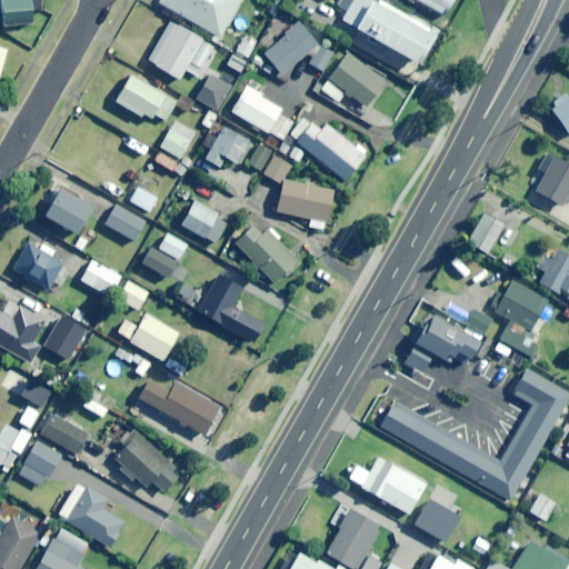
[(1,0),(3,26),(31,23),(29,0),(1,0)]
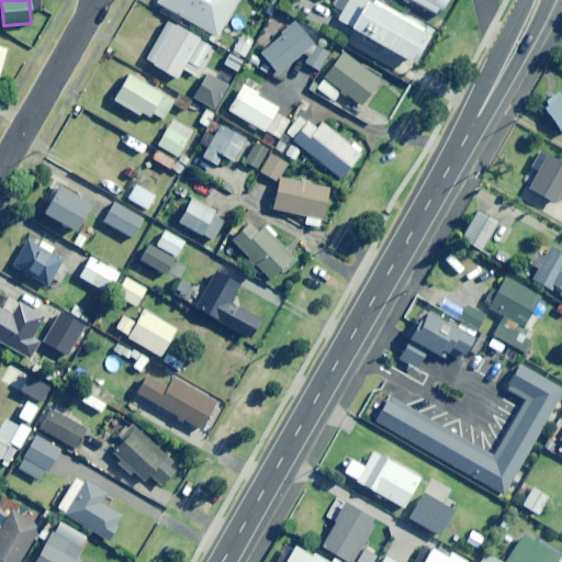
[(216,38),(239,0),(157,0),(156,3),(216,38)]
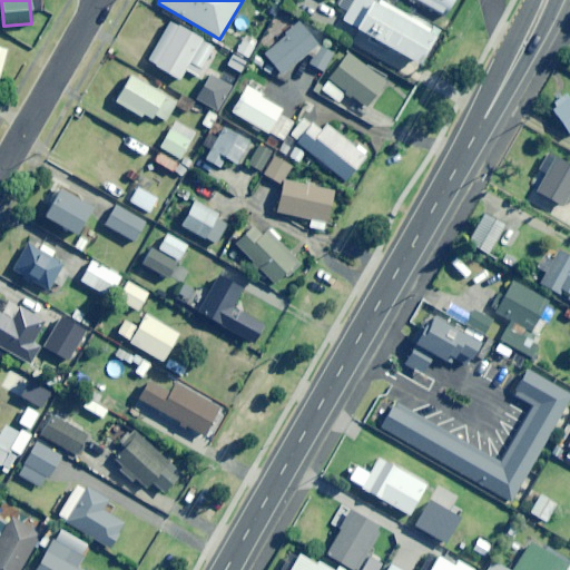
[(387,0),(340,0),(340,1),(349,6),(341,20),(420,64),(440,28),(387,0)]
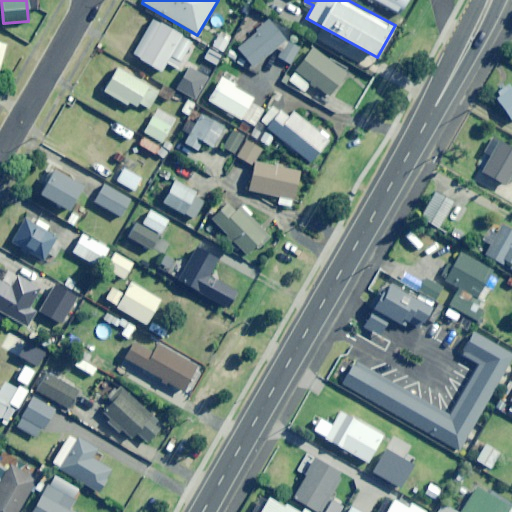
[(373,0),(399,14),(406,0),(373,0)]
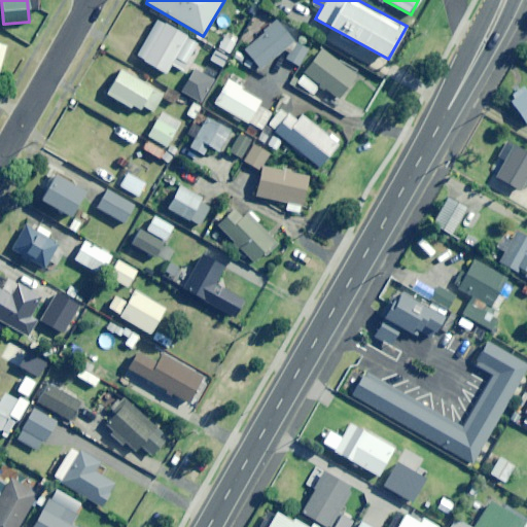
[(260,70),(293,41),(274,19),(261,29),(266,34),(245,51),(260,70)]
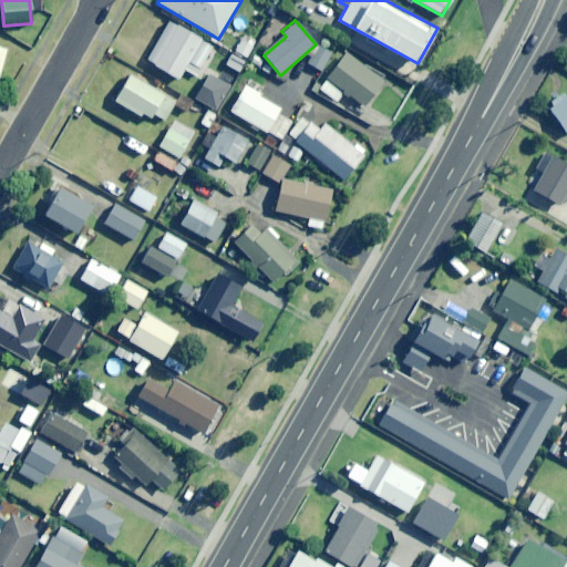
[(200,78),(218,48),(178,26),(155,65),(178,80),(185,69),(200,78)]
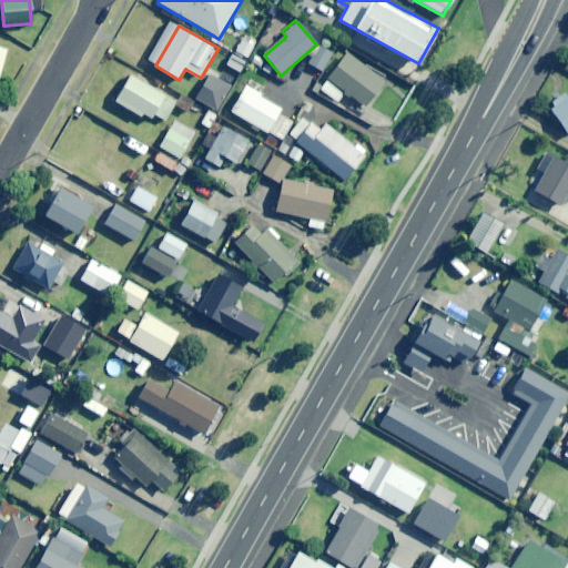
[(246,59),(255,44),(244,38),(235,51),(246,59)]
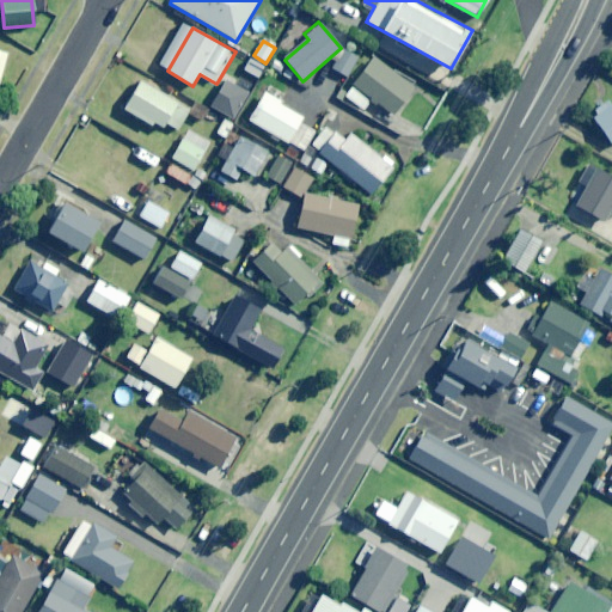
[(361,56),(348,48),(335,68),(348,77),(361,56)]
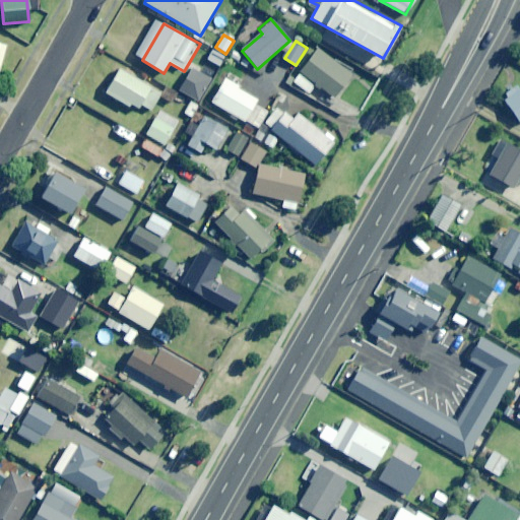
[(335,98),(352,73),(317,48),(294,81),(310,92),(316,84),(335,98)]
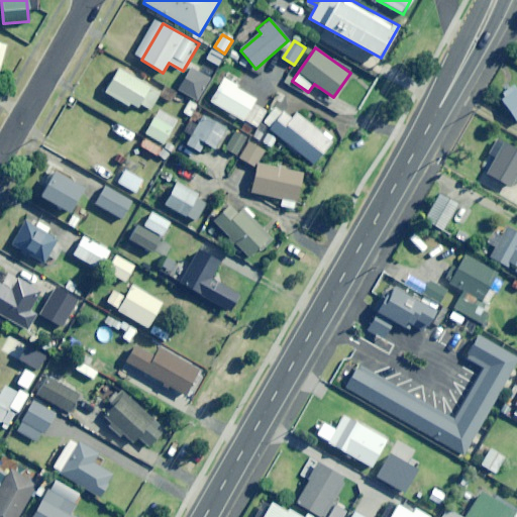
[(150,110),(161,93),(119,69),(105,92),(136,110),(140,104),(150,110)]
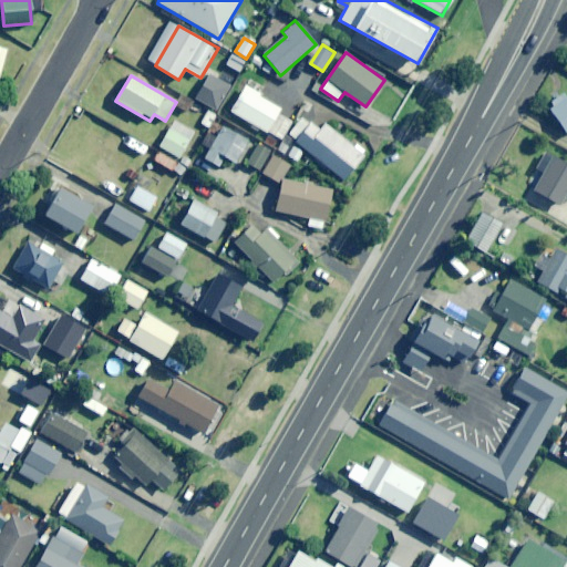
[(210,75),(196,96),(215,109),(228,86),(210,75)]
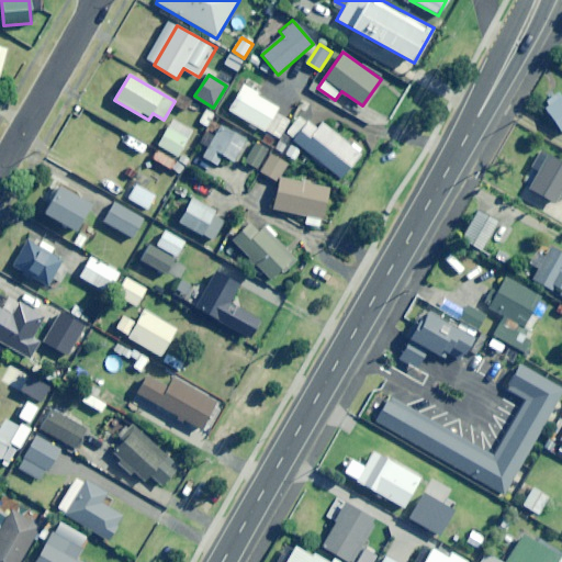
[(267,130),(279,137),(289,120),(277,113),(279,110),(257,96),(259,92),(244,82),(227,110),(265,133),(267,130)]
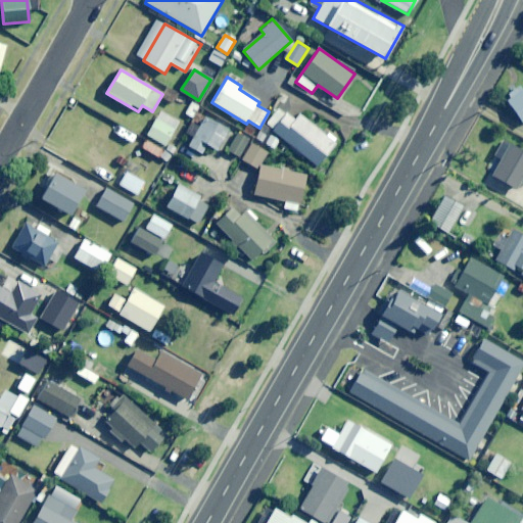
[(522,88),(521,86),(510,94),(507,100),(522,122),(522,88)]
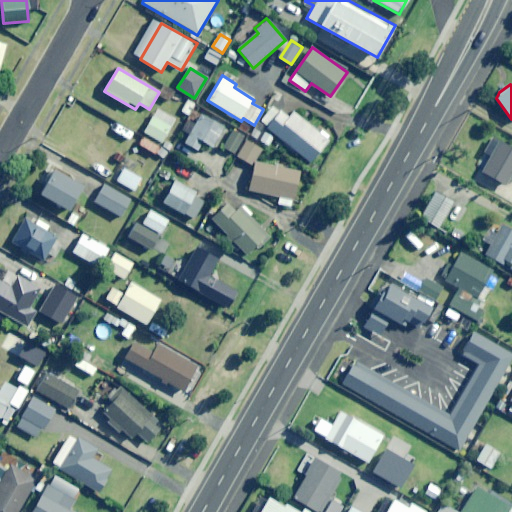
[(292,112),(288,118),(273,106),(260,123),(311,162),(328,140),(292,112)]
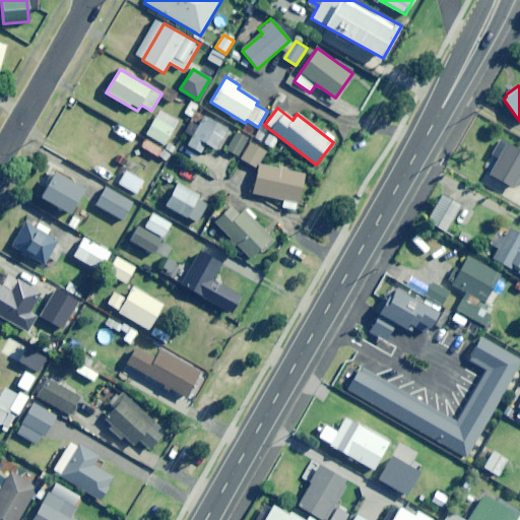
[(177,123),(160,113),(140,146),(156,156),(177,123)]
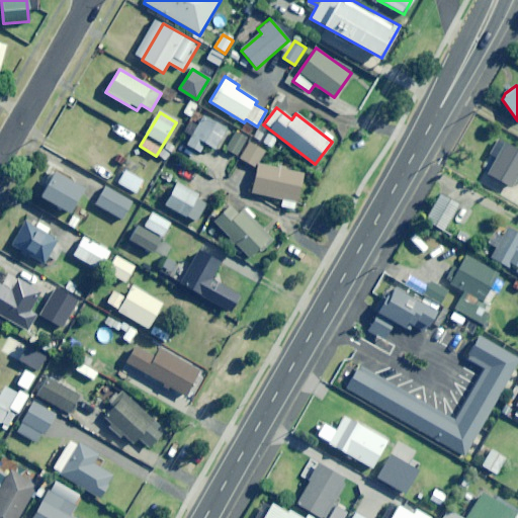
[(203,115),(198,125),(189,120),(183,131),(192,136),(183,152),(195,159),(204,144),(214,149),(227,128),(203,115)]
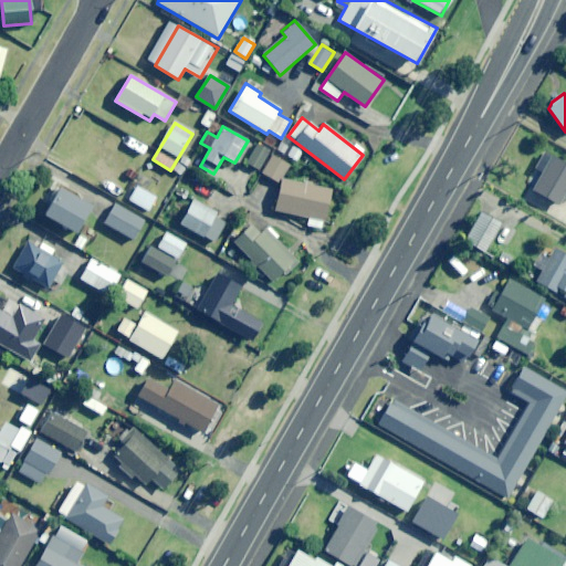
[(259,169),(269,152),(255,145),(245,163),(259,169)]
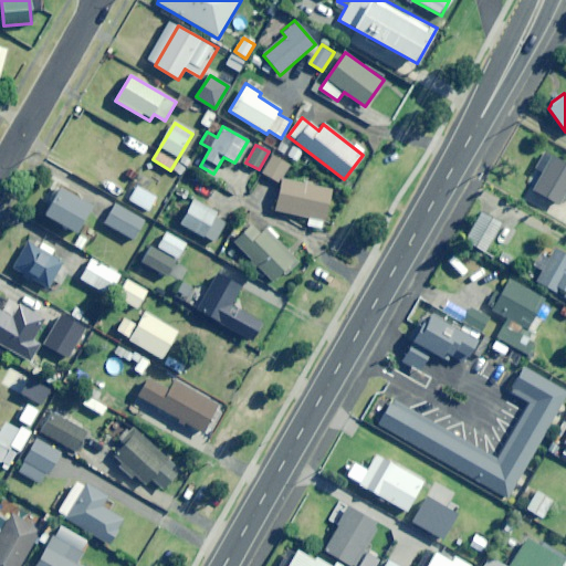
[(297,160),(302,152),(290,145),(285,155),(297,160)]
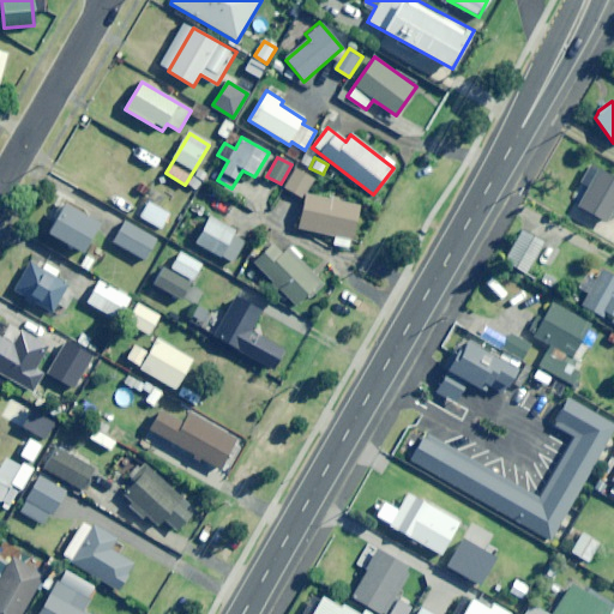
[(304,197),(314,176),(296,167),(286,187),(304,197)]
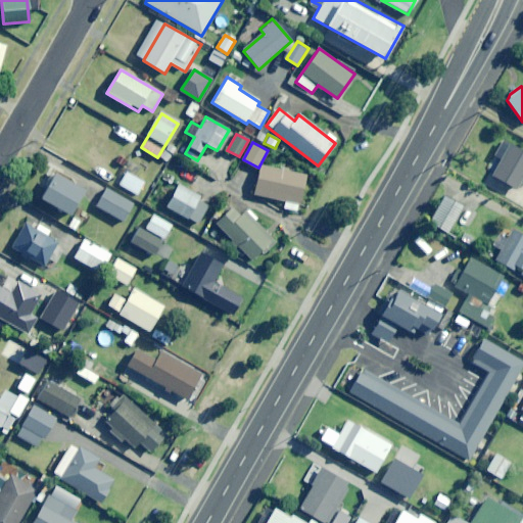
[(518,190),(522,180),(522,151),(510,144),(492,176),(518,190)]
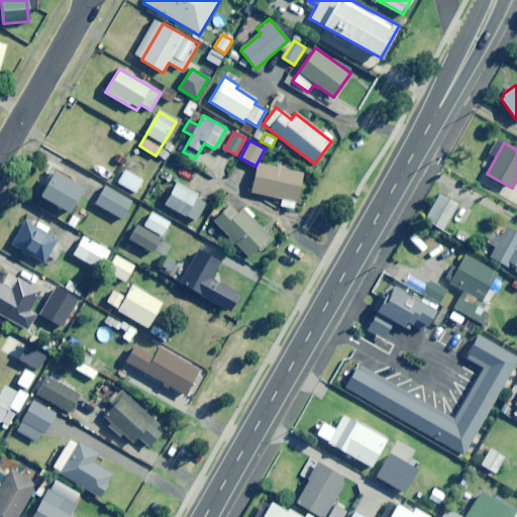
[(114,181),(136,192),(143,180),(134,175),(137,170),(124,163),(114,181)]
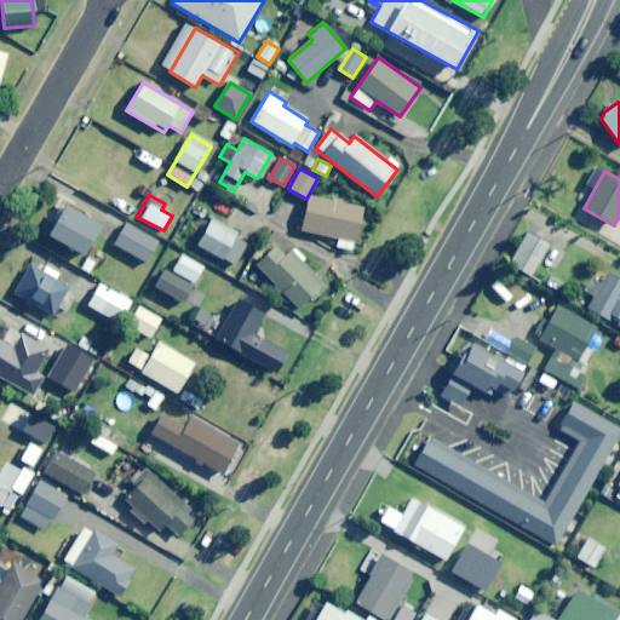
[(352,251),(363,208),(309,195),(300,230),(338,239),(337,247),(352,251)]
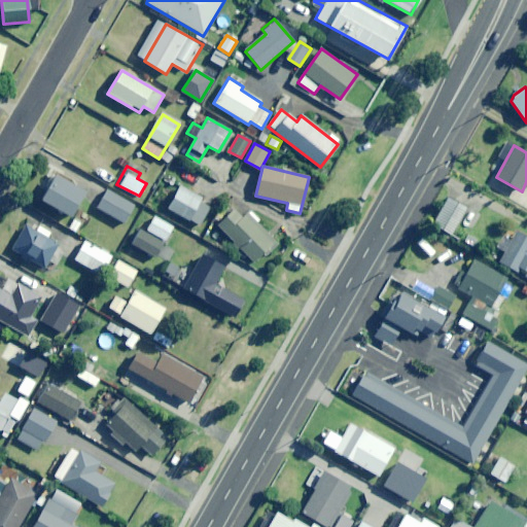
[(71,216),(85,191),(57,174),(42,199),(71,216)]
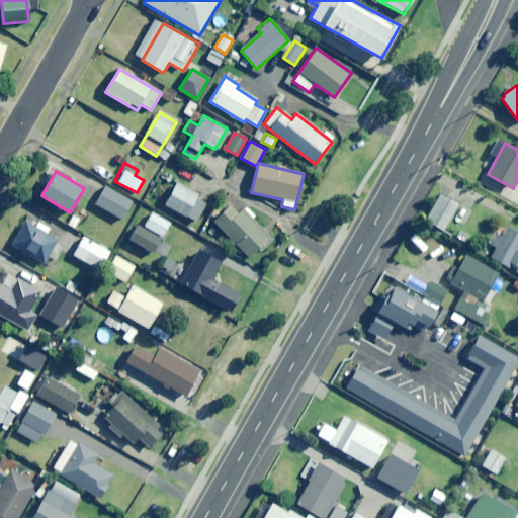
[(196,198),(198,194),(177,183),(165,205),(196,222),(206,203),(196,198)]
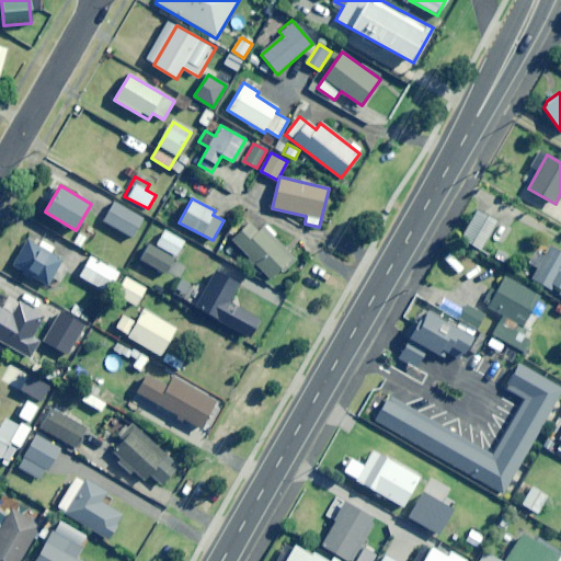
[(133,238),(144,218),(113,202),(103,221),(133,238)]
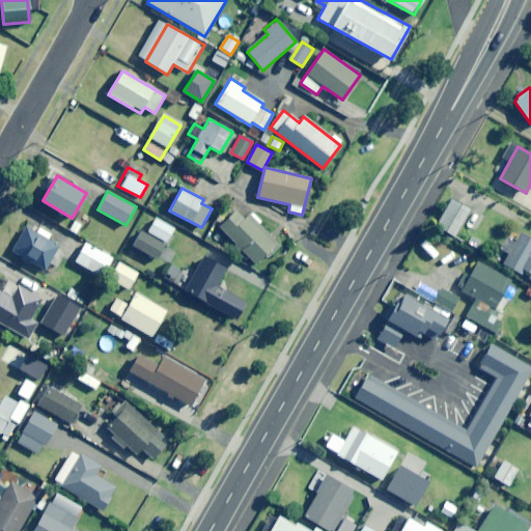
[(454,235),(470,211),(451,199),(437,225),(454,235)]
